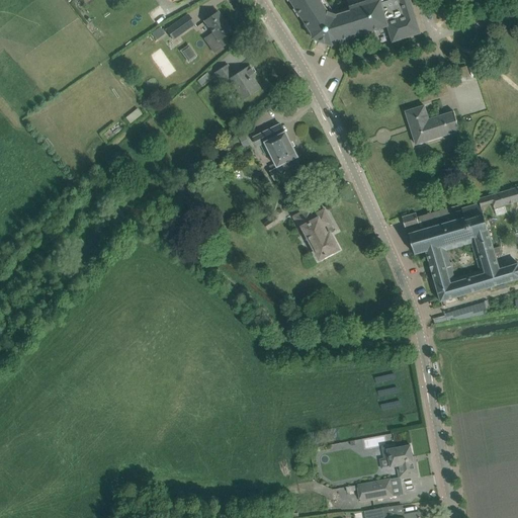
[(338,42),(384,28),(389,27),(393,42),(421,33),(410,0),(347,0),(349,8),(337,11),(333,10),(326,0),(290,0),(313,33),(314,39),(333,47),(338,42)]
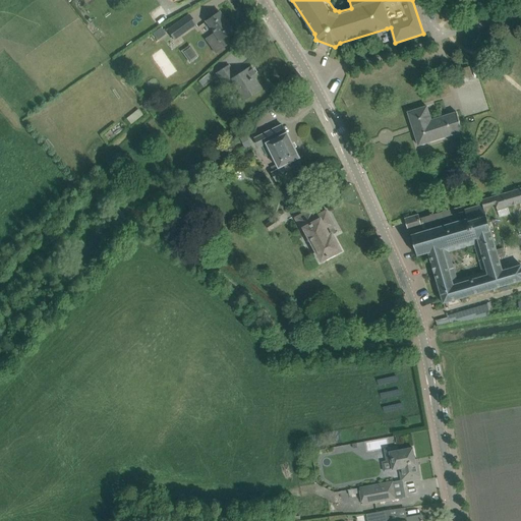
[(230,44),(225,38),(233,32),(219,12),(206,21),(214,34),(205,40),(216,54),(230,44)]
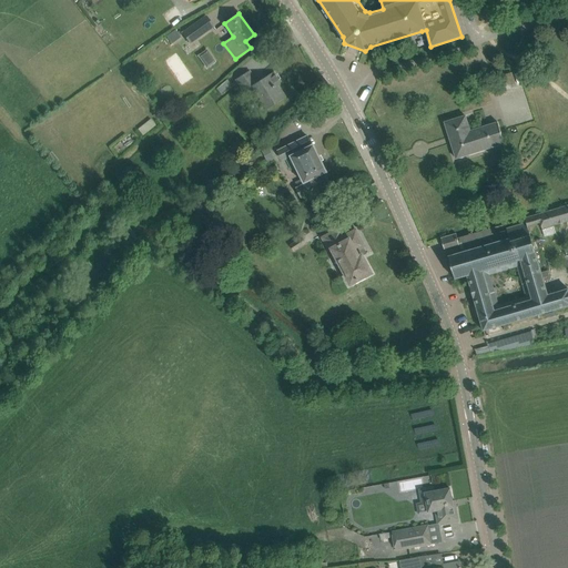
[(190,44),(214,27),(206,17),(182,33),(190,44)]
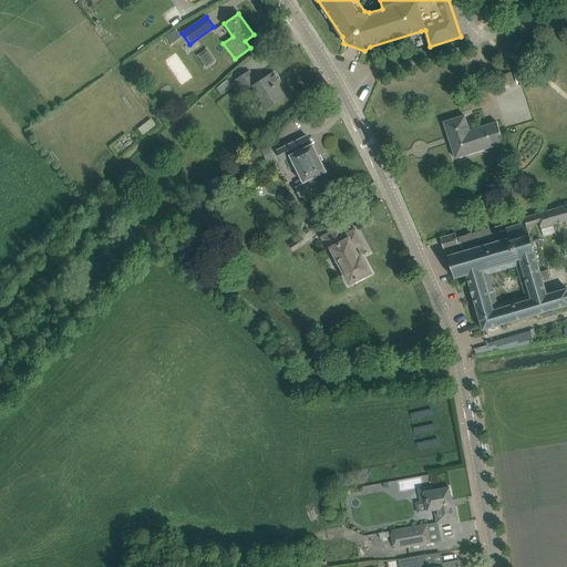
[(173,43),(182,38),(177,31),(168,35),(173,43)]
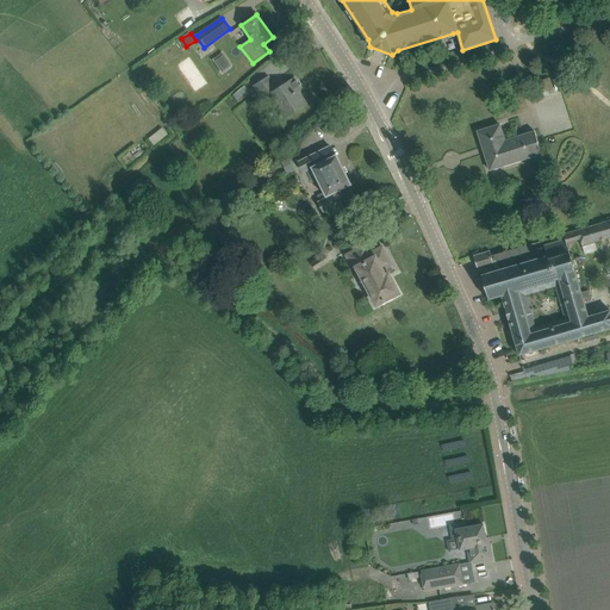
[(222,75),(232,67),(223,54),(212,61),(222,75)]
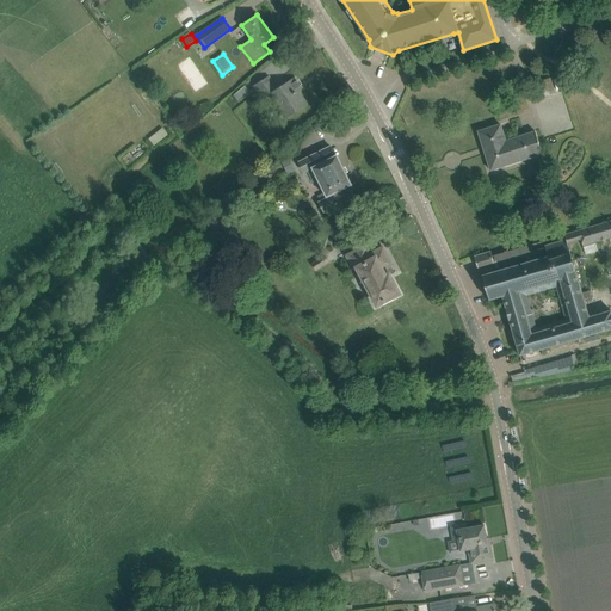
[(276,91),(267,78),(254,87),(263,100),(272,94),(281,109),(278,110),(284,118),(298,110),(298,111),(304,107),(303,106),(306,105),(297,92),(301,90),(295,79),(276,91)]
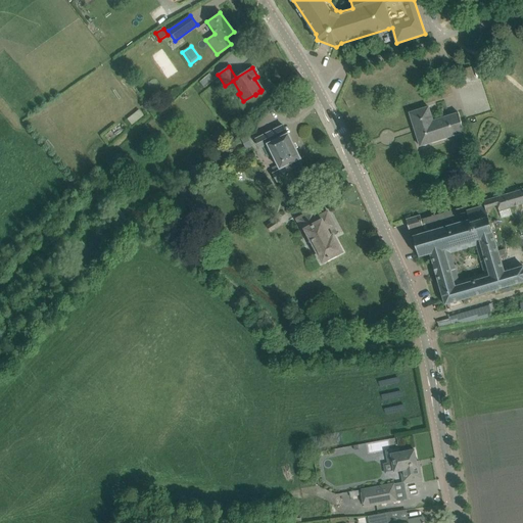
[(465,83),(474,80),(471,68),(461,72),(465,83)]
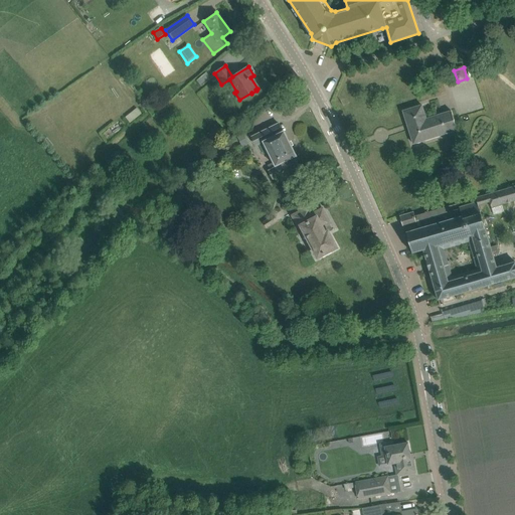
[(200,88),(210,78),(205,73),(196,81),(200,88)]
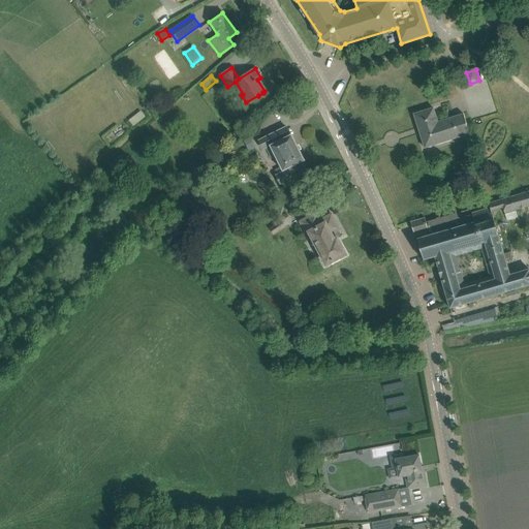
[(438,122),(434,109),(414,115),(425,148),(470,134),(464,114),(438,122)]
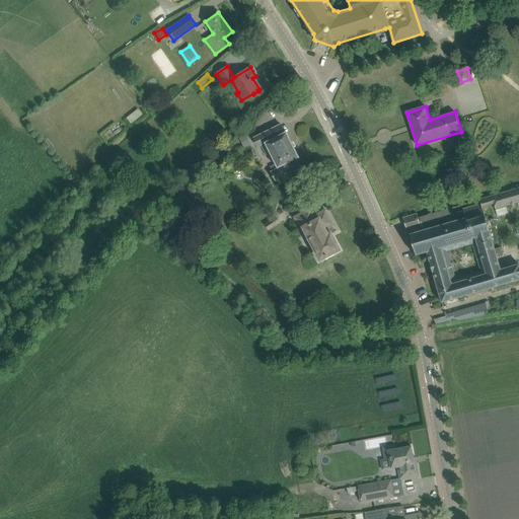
[(139,108),(127,118),(131,123),(143,114),(139,108)]
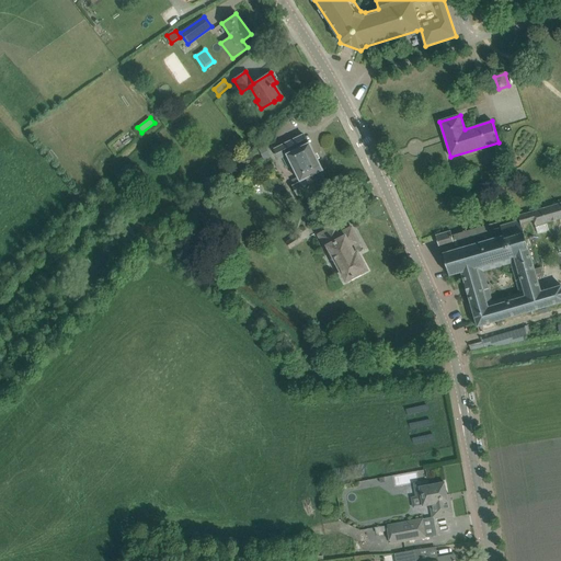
[(309,145),(304,135),(273,150),(278,160),(286,156),(294,171),(299,183),(292,186),(297,196),(327,181),(322,172),(324,171),(310,144),(309,145)]
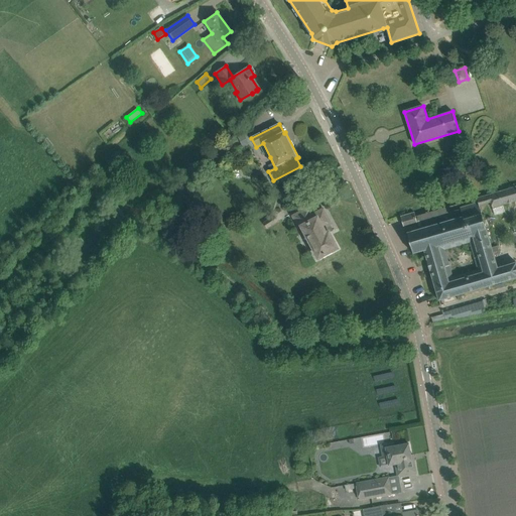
[(418,225),(407,228),(409,233),(408,233),(414,254),(425,251),(488,232),(480,207),(492,204),(493,208),(515,201),(515,186),(500,191),(493,194),(481,198),(482,202),(479,203),(461,208),(462,209),(450,212),(449,207),(416,217),(418,225)]
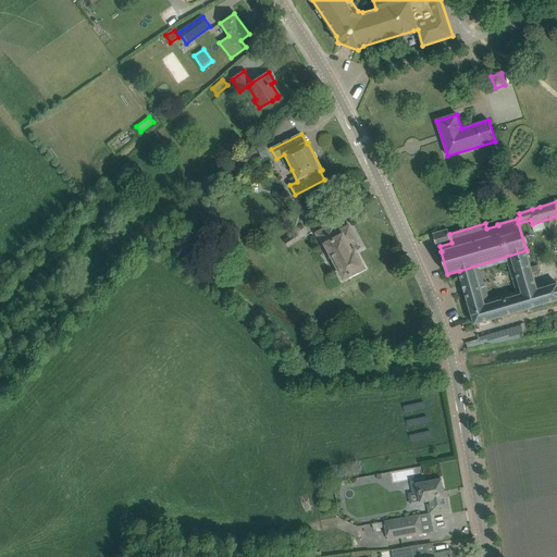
[(339,270),(345,280),(364,269),(355,251),(357,250),(353,244),(357,242),(349,226),(336,233),(332,225),(317,234),(321,243),(323,242),(326,246),(339,270)]
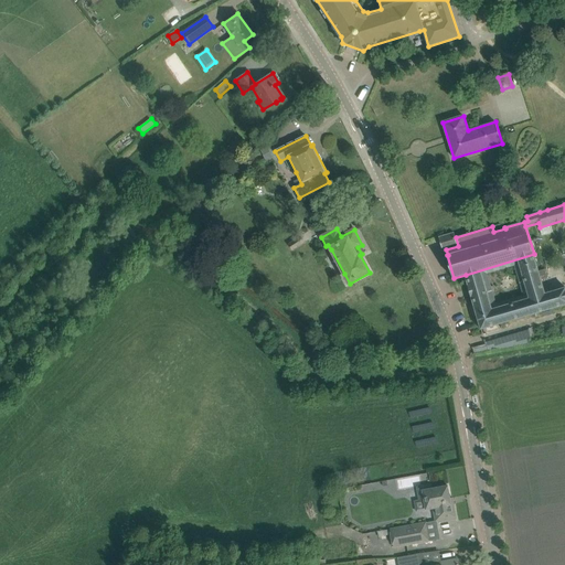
[(444,251),(446,249),(458,246),(456,237),(454,232),(439,236),(444,251)]
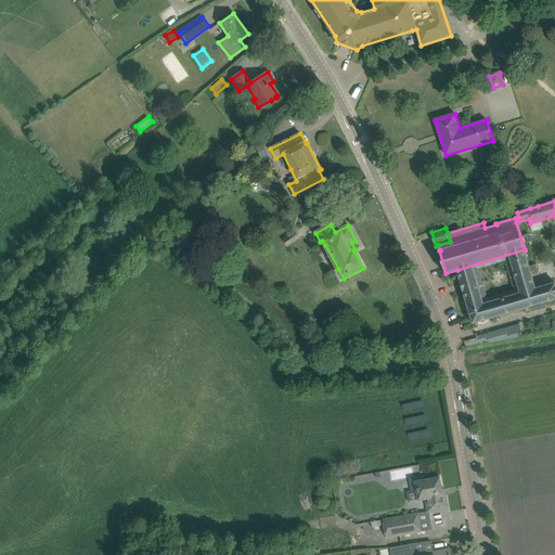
[(286,246),(298,239),(295,232),(282,241),(286,246)]
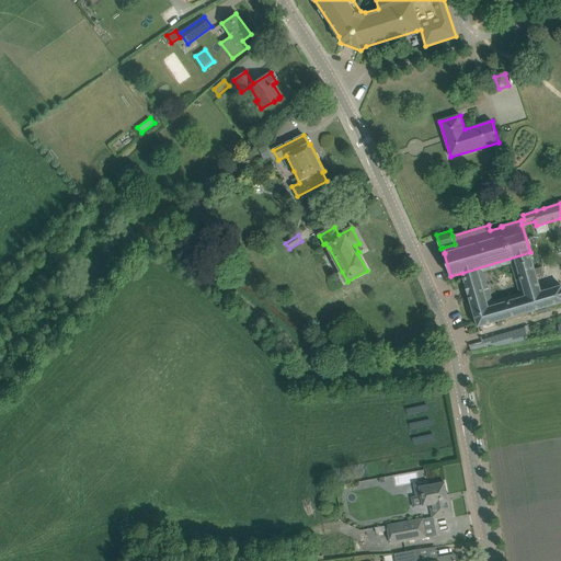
[(538,277),(544,275),(541,267),(535,268),(530,252),(462,273),(478,328),(560,302),(560,285),(542,292),(538,277)]
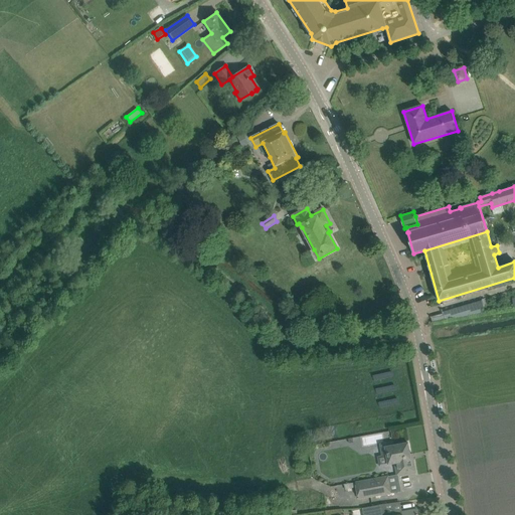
[(435,322),(487,314),(485,304),(433,312),(435,322)]
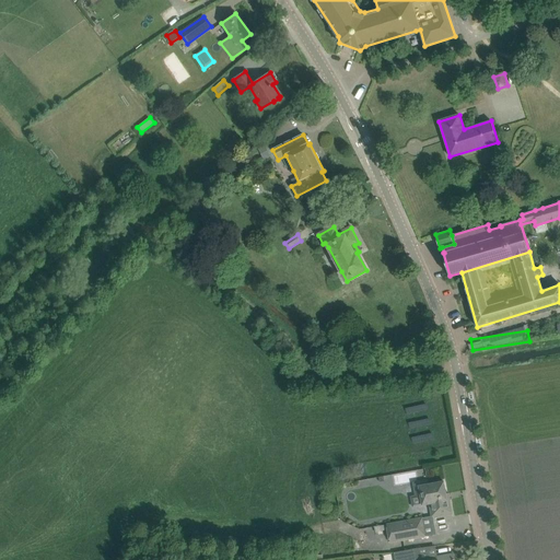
[(428,406),(408,408),(412,443),(432,440),(428,406)]
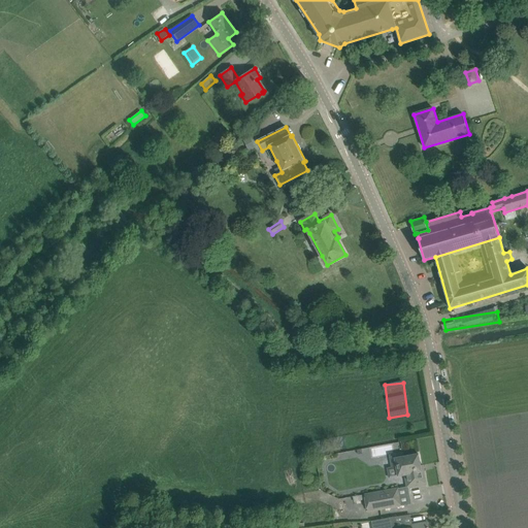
[(386,447),(371,448),(372,455),(387,454),(386,447)]
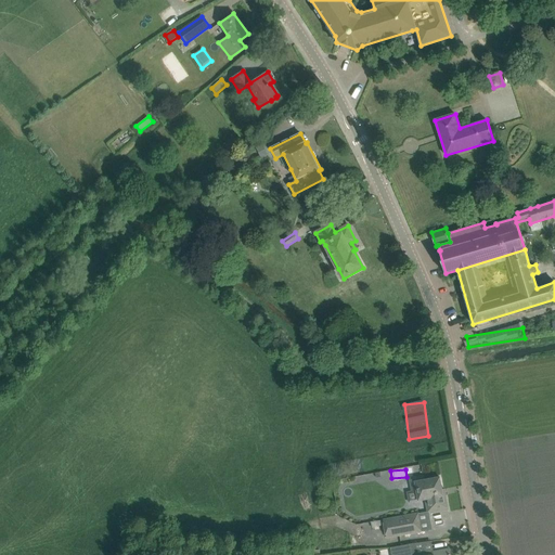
[(410,478),(412,491),(407,492),(409,503),(426,500),(428,514),(449,510),(444,489),(442,489),(440,477),(425,480),(424,476),(410,478)]
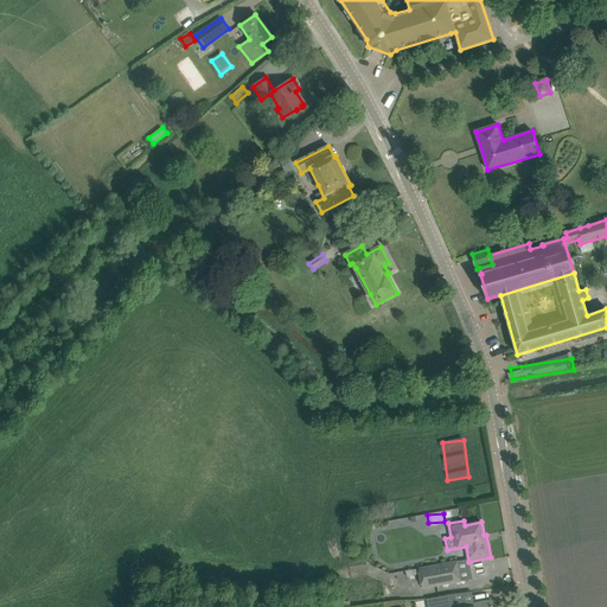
[(420,569),(425,588),(461,581),(458,562),(420,569)]
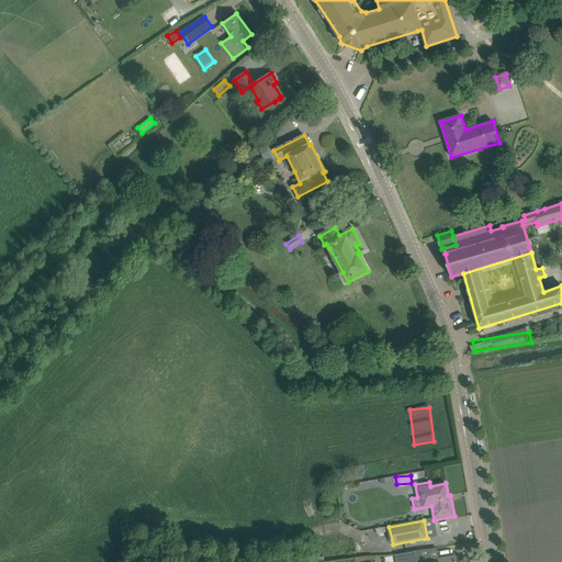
[(419,550),(395,554),(396,561),(403,561),(406,561),(405,561),(456,561),(456,555),(445,558),(439,559),(439,561),(431,561),(431,560),(422,561),(419,550)]
